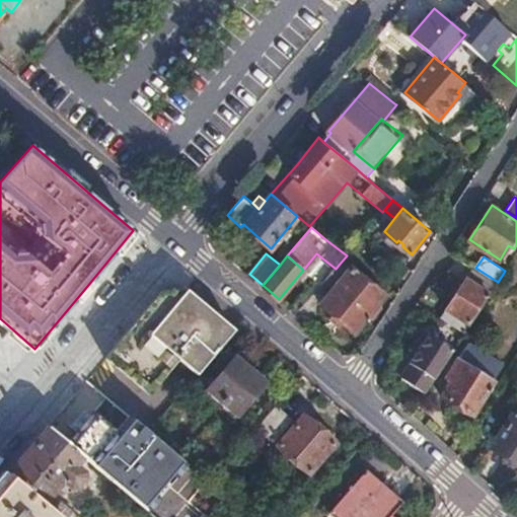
[(340,264),(336,269),(321,284),(318,287),(329,296),(322,304),(357,331),(387,294),(353,268),(350,271),(340,264)]
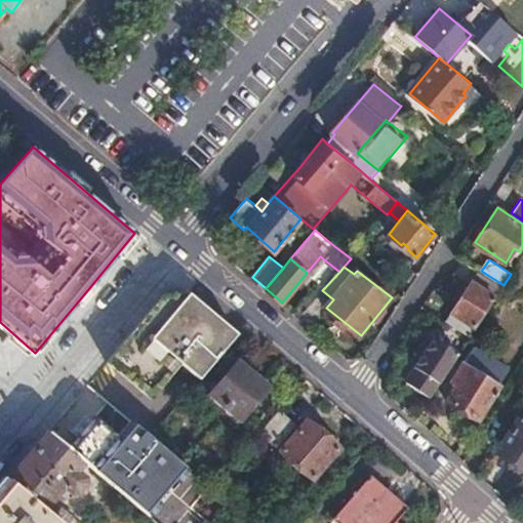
[(479,270),(446,321),(470,336),(504,285),(481,271),(479,270)]
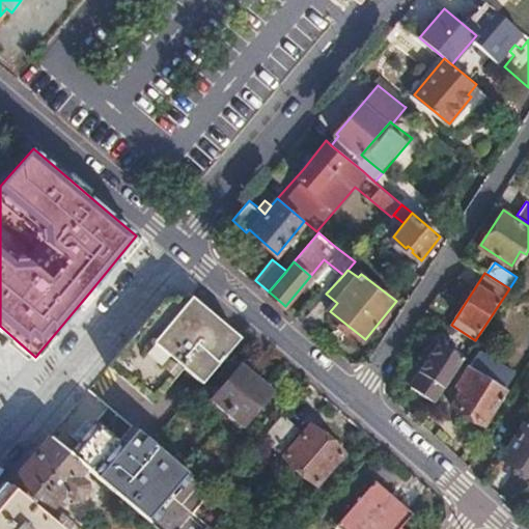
[(184,368),(202,383),(241,337),(222,322),(192,296),(182,308),(167,297),(149,317),(163,328),(148,344),(136,334),(131,339),(176,378),(184,368)]
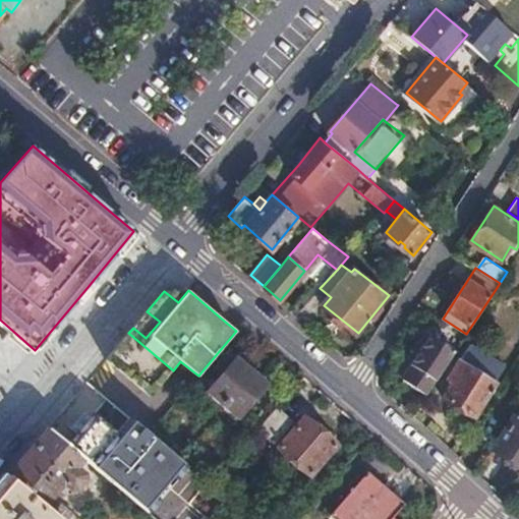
[(178,302),(188,290),(164,291),(178,302)]
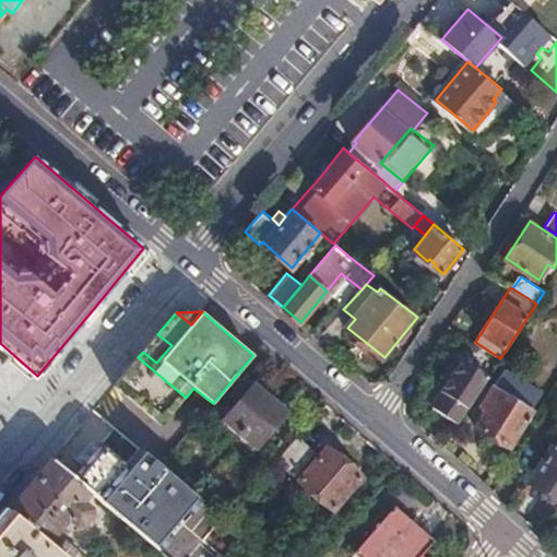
[(157,334),(143,352),(156,363),(172,345),(157,334)]
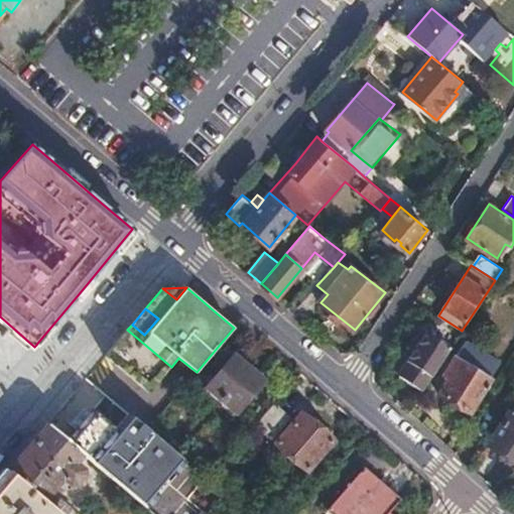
[(127,330),(106,355),(150,392),(171,367),(127,330)]
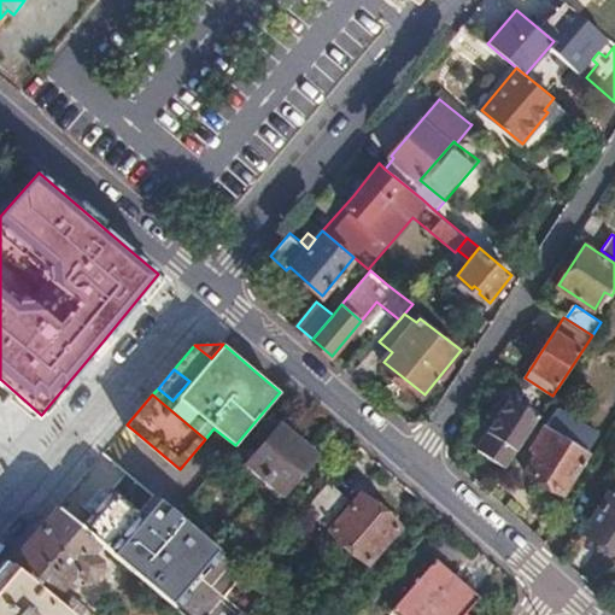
[(478,449),(505,467),(539,416),(511,397),(478,449)]
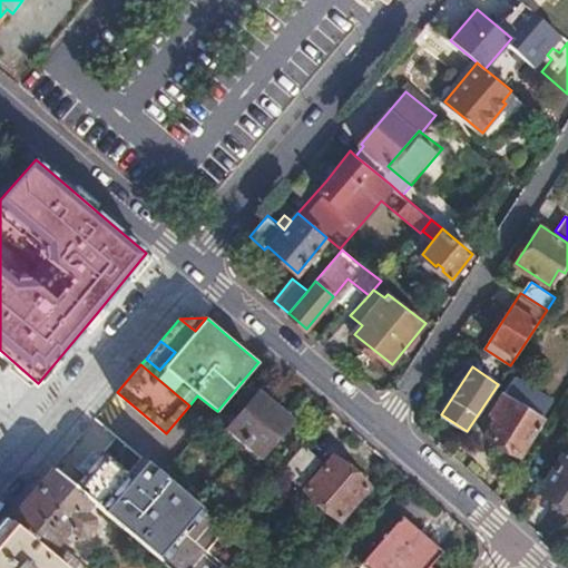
[(258,392),(228,428),(260,456),(291,420),(258,392)]
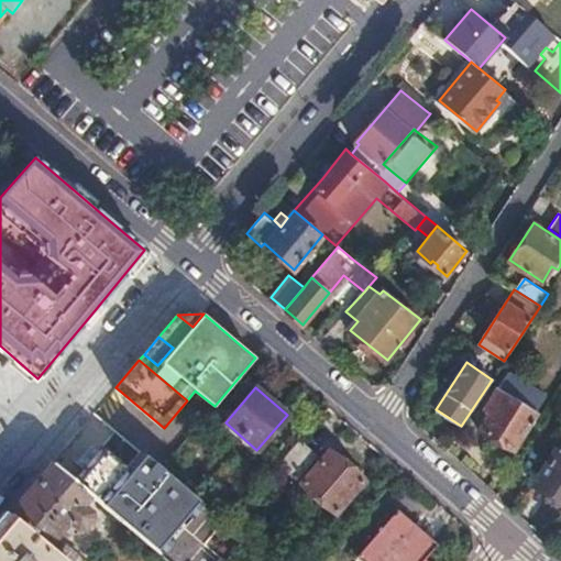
[(492,413),(482,429),(514,449),(536,414),(497,392),(486,409),(492,413)]
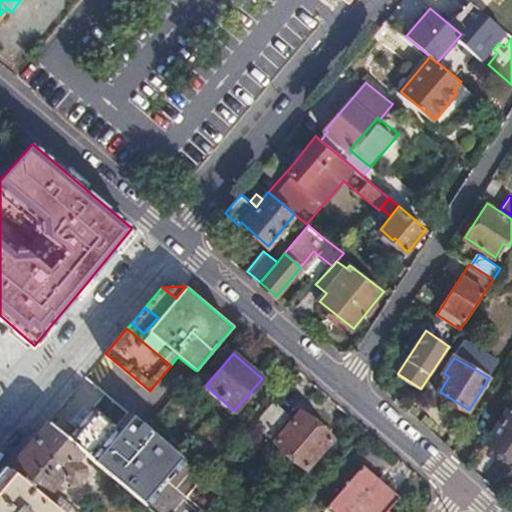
[(65,437),(83,452),(98,464),(115,445),(122,448),(135,433),(94,398),(76,419),(79,421),(65,437)]
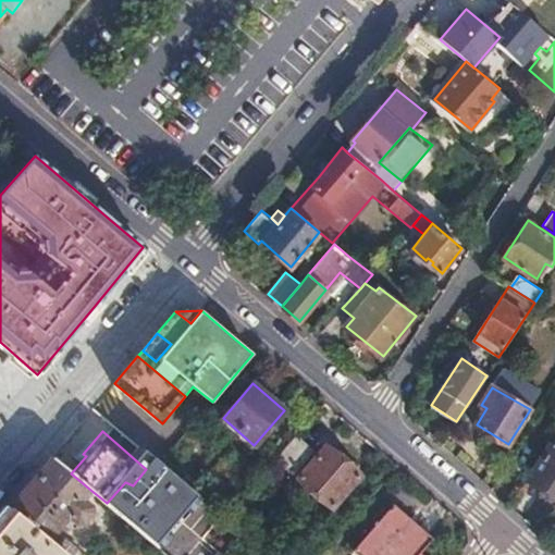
[(298,433),(276,458),(295,473),(317,449),(298,433)]
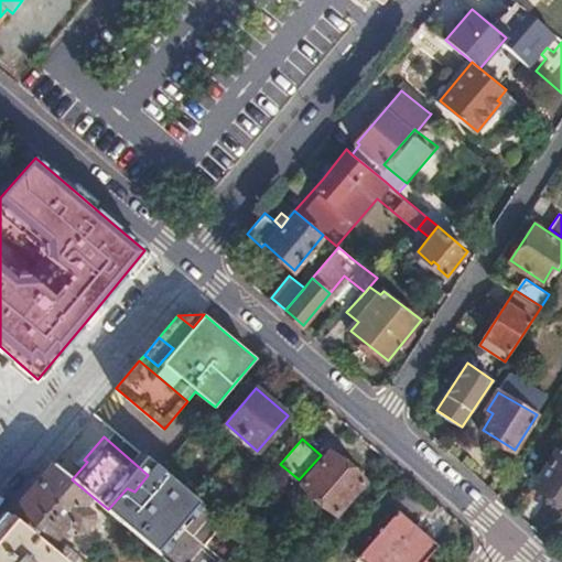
[(561,453),(558,451),(537,485),(561,500),(561,453)]
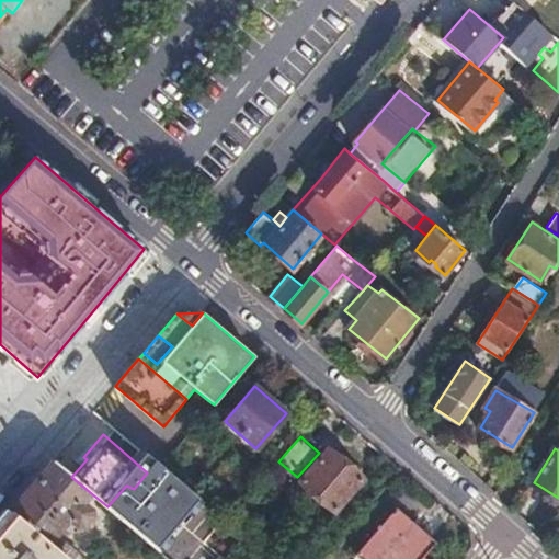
[(329,449),(303,481),(338,511),(365,479),(329,449)]
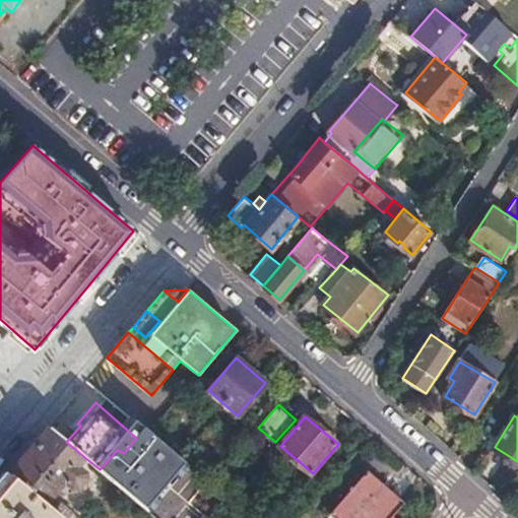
[(49,427),(9,474),(45,505),(64,483),(70,489),(76,489),(84,479),(83,471),(77,467),(84,457),(66,442),(49,427)]
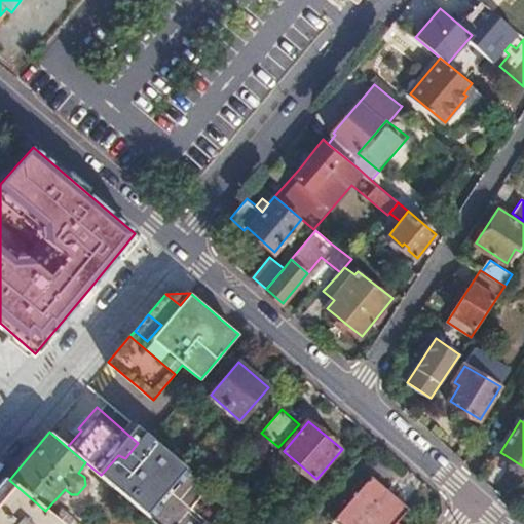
[(399,523),(398,522),(410,508),(373,476),(335,520),(339,523),(399,523)]
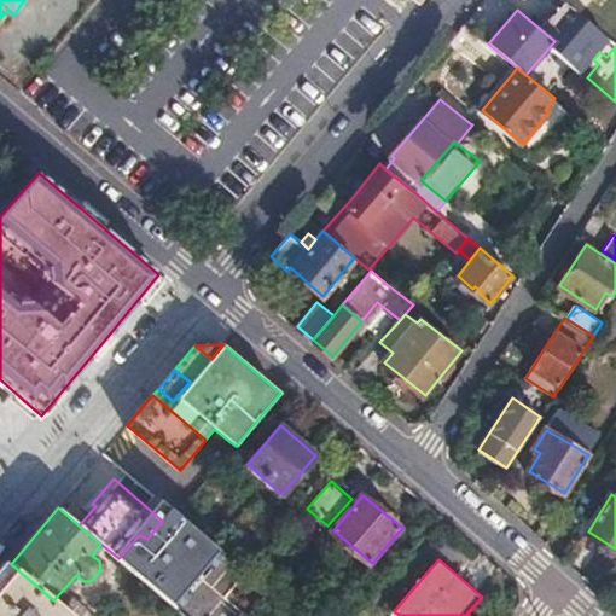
[(0,575),(0,615),(73,615),(64,609),(53,600),(11,564),(0,575)]
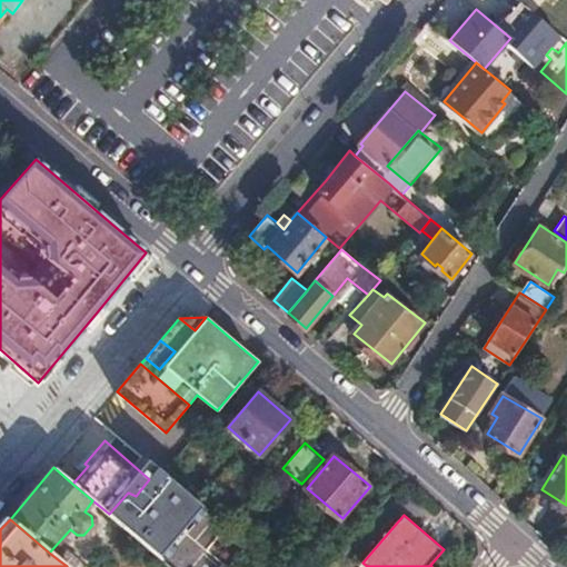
[(86,566),(67,551),(59,560),(67,566),(86,566)]
